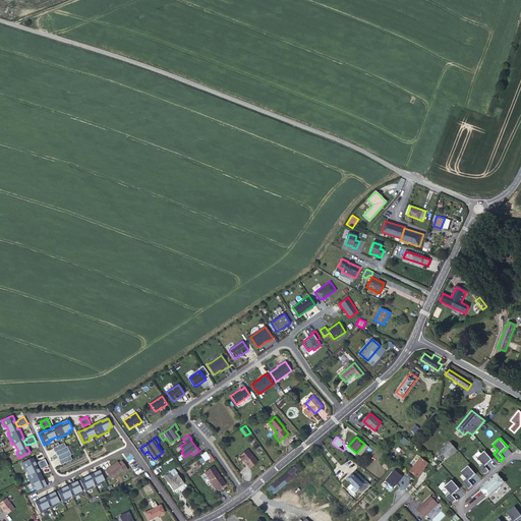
[(405,448),(410,441),(408,439),(402,446),(403,447),(404,446),(405,448)]
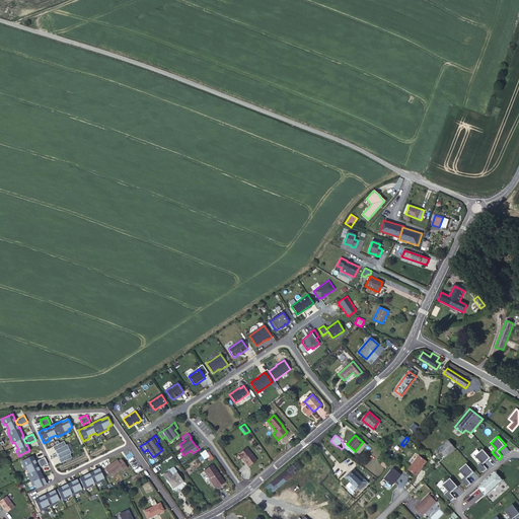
[(72,457),(64,441),(59,443),(58,440),(55,442),(56,444),(53,446),(56,452),(52,454),(53,457),(57,456),(60,462),(72,457)]
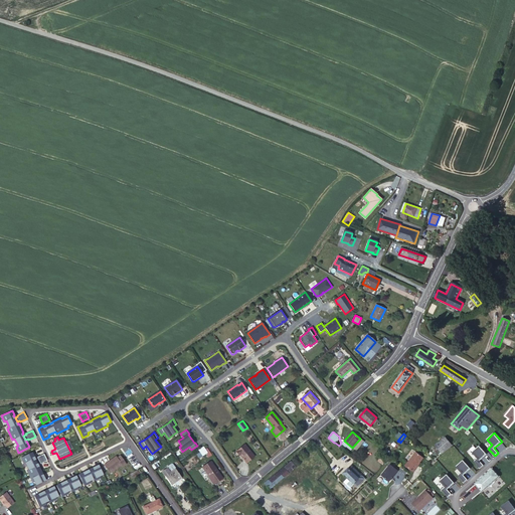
[(442,455),(453,446),(446,438),(435,446),(442,455)]
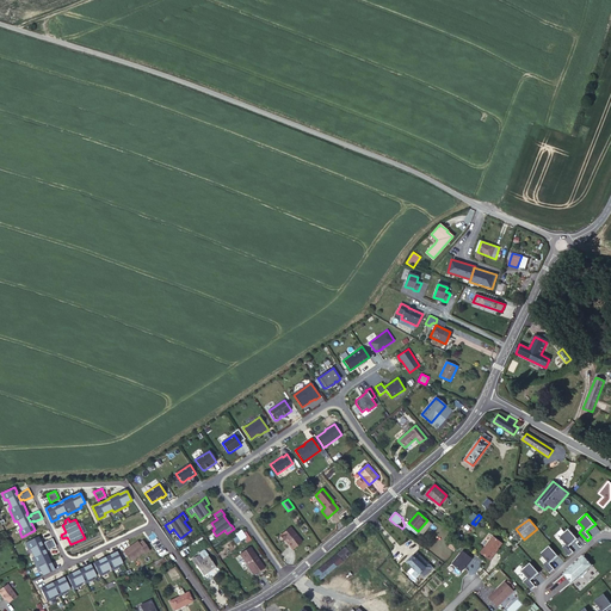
[(427,520),(418,531),(423,535),(431,524),(427,520)]
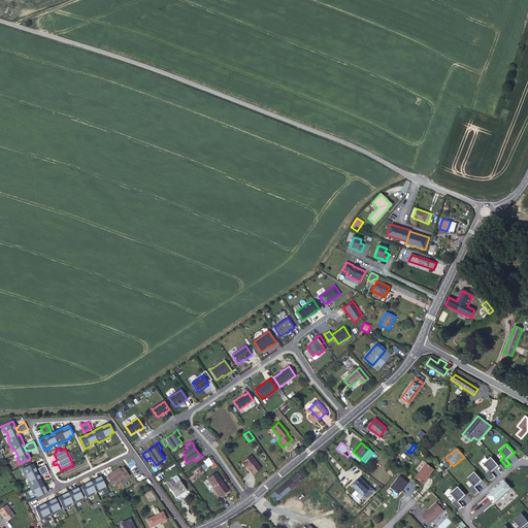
[(261,468),(251,456),(242,462),(253,474),(261,468)]
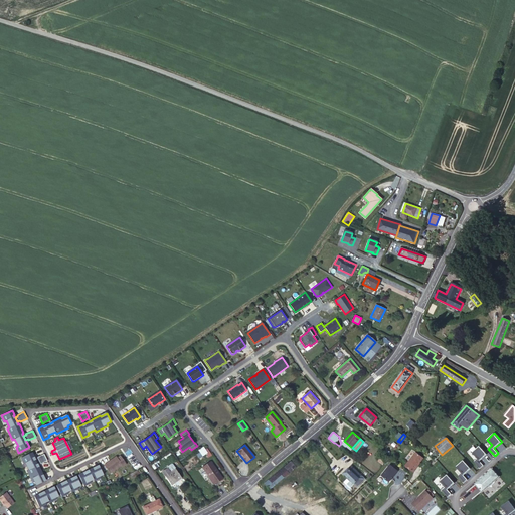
[(202,456),(208,452),(203,446),(198,450),(202,456)]
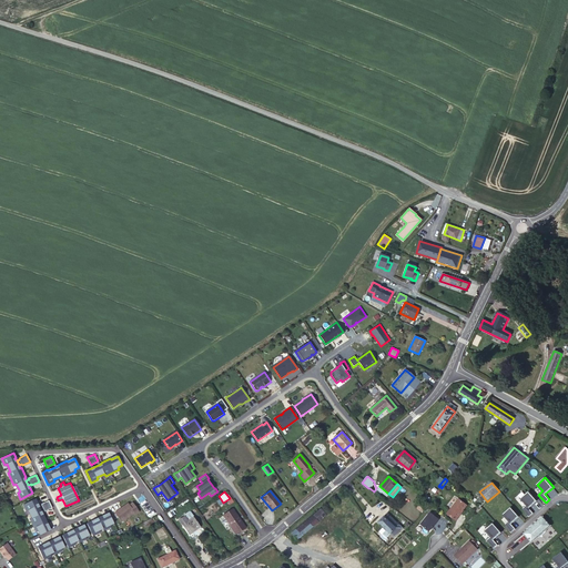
[(537,500),(529,492),(521,498),(527,505),(523,508),(530,516),(534,513),(529,508),(537,500)]
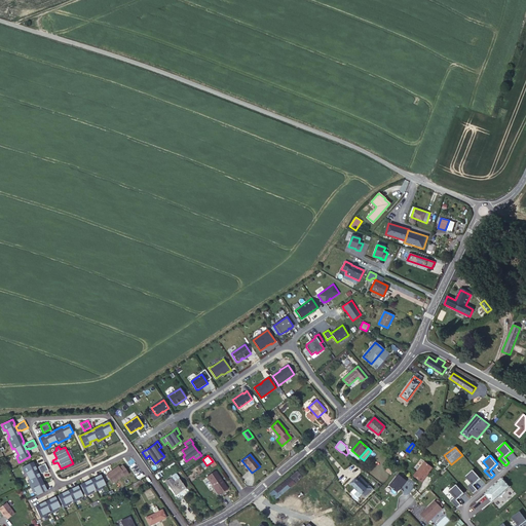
[(32,461),(21,466),(24,473),(26,472),(30,479),(28,480),(33,492),(35,491),(37,495),(45,491),(42,485),(43,484),(39,476),(38,476),(34,466),(35,466),(32,461)]
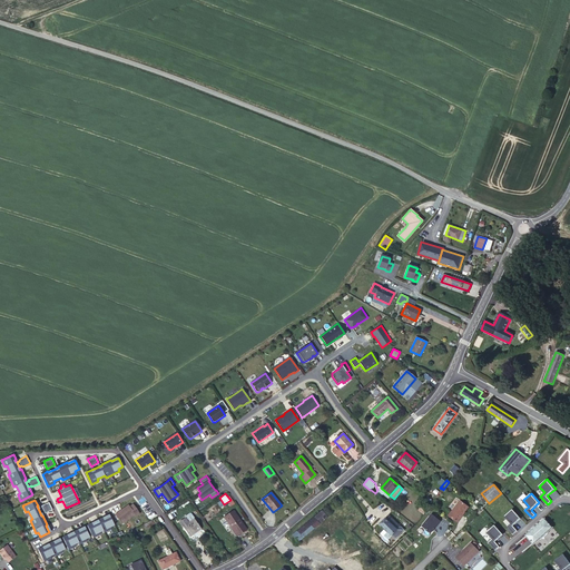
[(461,501),(451,512),(460,519),(463,516),(462,516),(469,507),(461,501)]
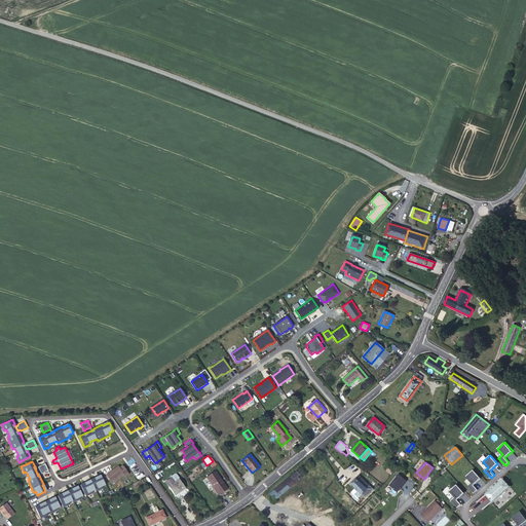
[(44,463),(37,466),(41,473),(47,470),(44,463)]
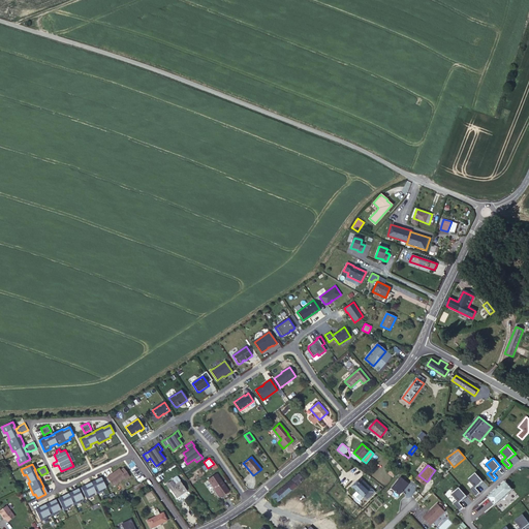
[(159,479),(172,472),(169,467),(156,474),(159,479)]
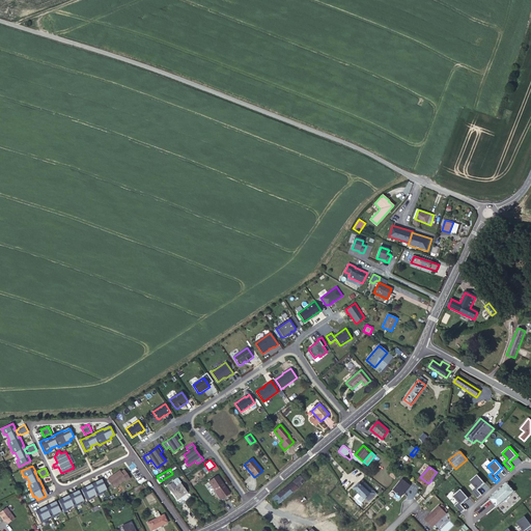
[(130,478),(124,470),(121,472),(120,471),(108,479),(113,487),(126,479),(127,481),(130,478)]
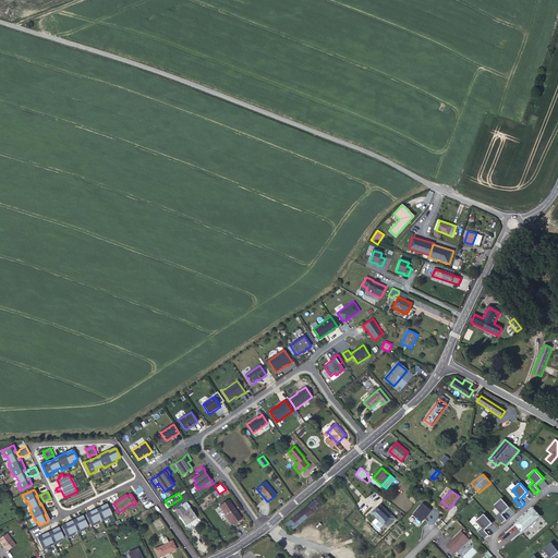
[(414,494),(410,499),(415,504),(420,498),(414,494)]
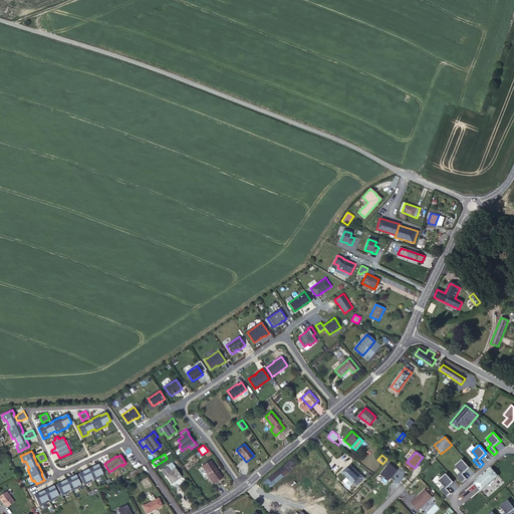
[(211,459),(202,465),(208,475),(209,474),(210,476),(209,477),(213,483),(222,477),(211,459)]
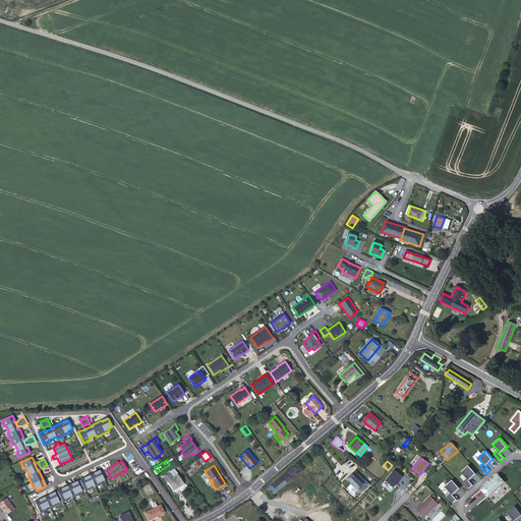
[(477,474),(469,465),(462,471),(467,477),(463,480),(470,488),(473,485),(469,480),(477,474)]
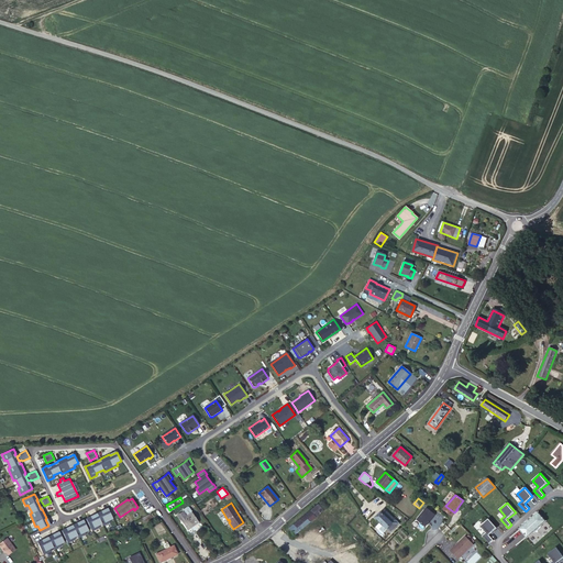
[(318,505),(289,528),(294,534),(322,510),(318,505)]
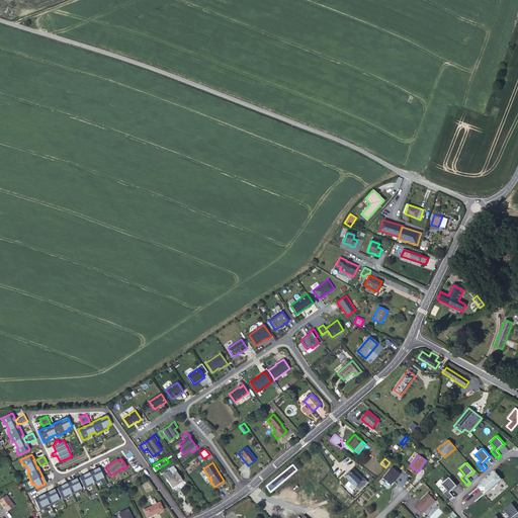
[(383,479),(392,485),(395,482),(394,481),(396,479),(396,480),(401,473),(393,467),(383,479)]
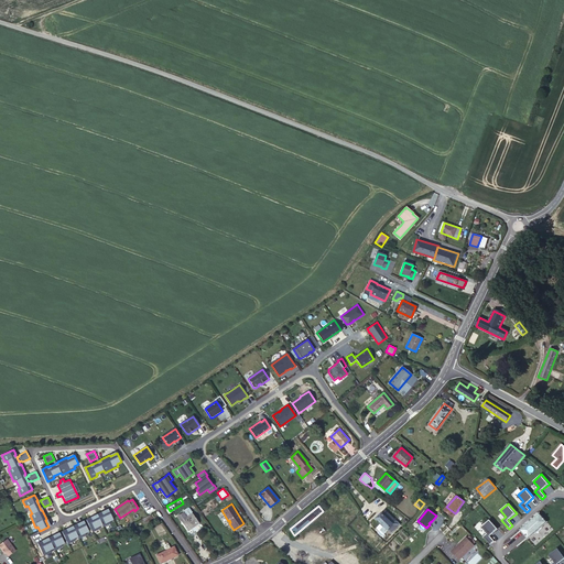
[(91,518),(86,520),(93,532),(100,529),(99,527),(102,524),(104,527),(111,523),(110,521),(114,519),(109,510),(102,513),(102,512),(97,514),(98,516),(91,518)]
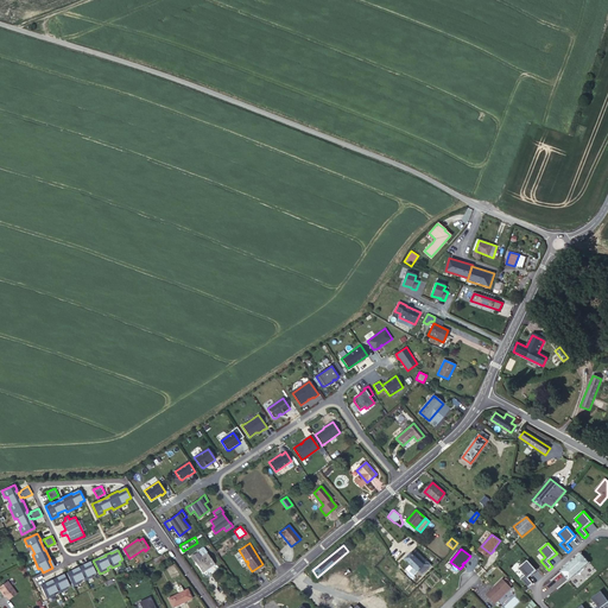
[(422,575),(431,565),(416,550),(415,550),(406,558),(422,575)]
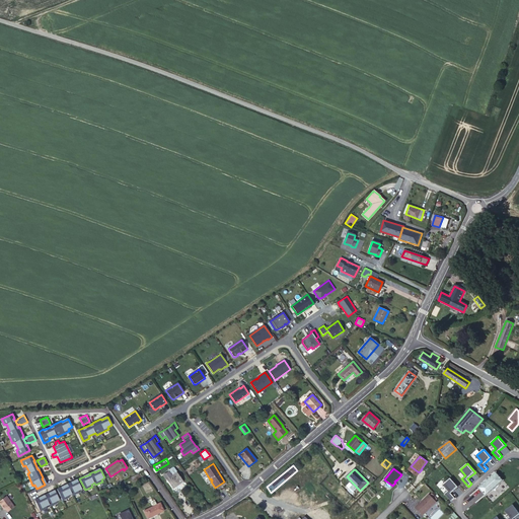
[(182,482),(176,472),(166,479),(172,489),(182,482)]
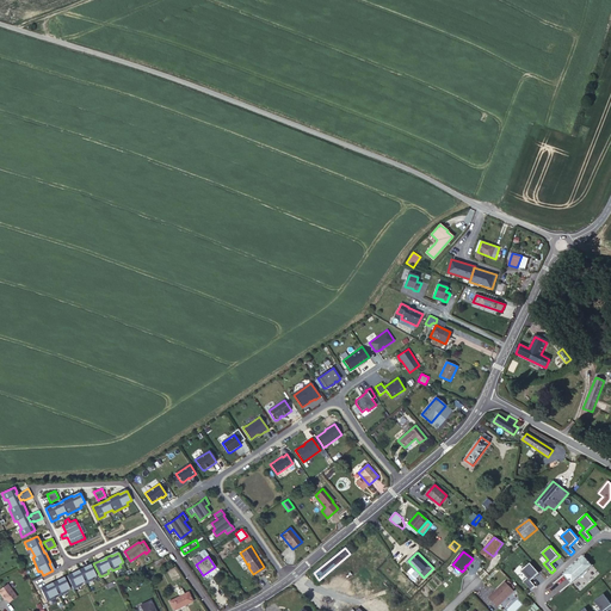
[(584,556),(563,574),(572,584),(592,565),(584,556)]
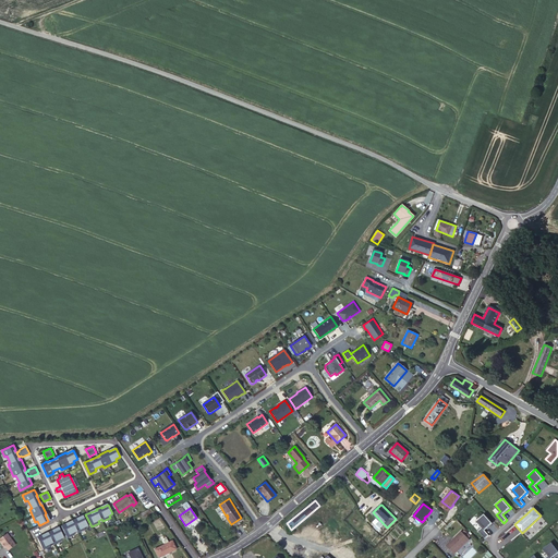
[(489,535),(485,530),(493,523),(485,513),(477,520),(483,526),(478,531),(486,538),(489,535)]
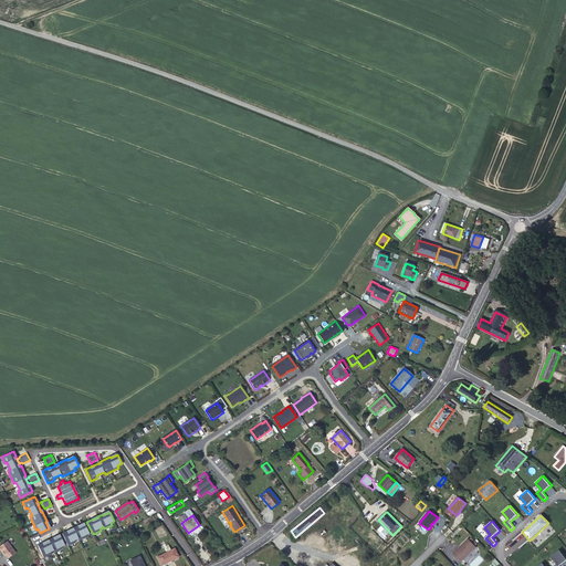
[(67,531),(62,533),(69,546),(76,542),(75,540),(79,538),(80,541),(86,536),(85,535),(90,533),(85,523),(79,526),(73,528),(74,528),(67,532),(67,531)]
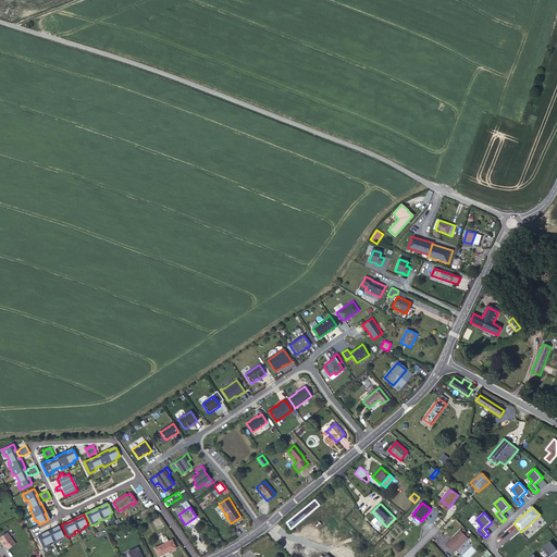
[(42,534),(37,536),(44,548),(50,545),(49,543),(53,542),(53,544),(61,540),(60,537),(64,536),(60,527),(53,530),(52,529),(48,531),(49,532),(42,535),(42,534)]
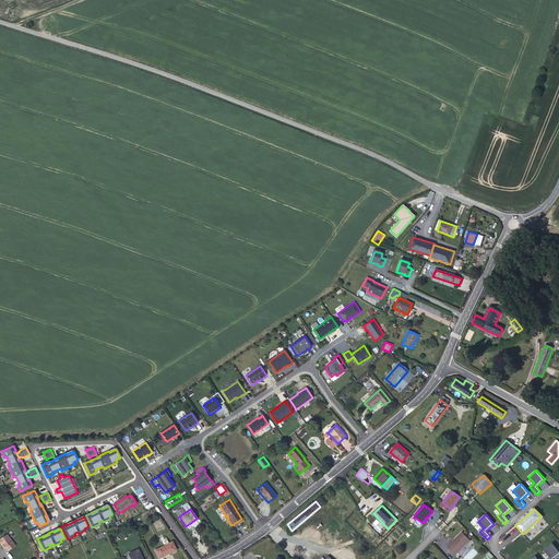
[(462,533),(451,544),(450,543),(447,546),(455,555),(470,540),(468,539),(471,537),(465,532),(463,534),(462,533)]
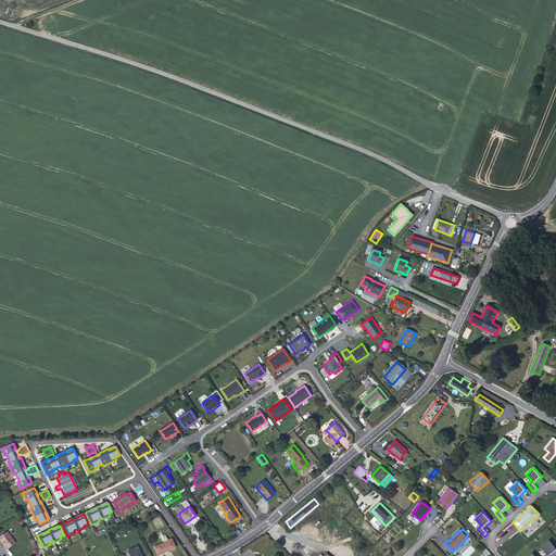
[(7,532),(0,536),(0,540),(4,545),(5,545),(8,548),(14,544),(7,532)]
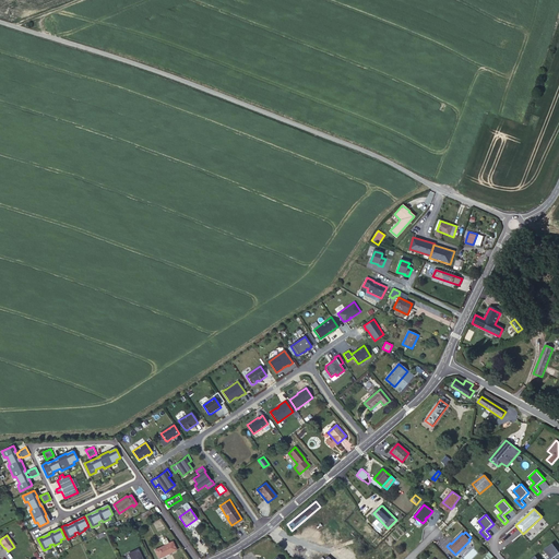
[(551,558),(558,552),(558,551),(552,544),(544,549),(549,556),(545,558),(551,558)]
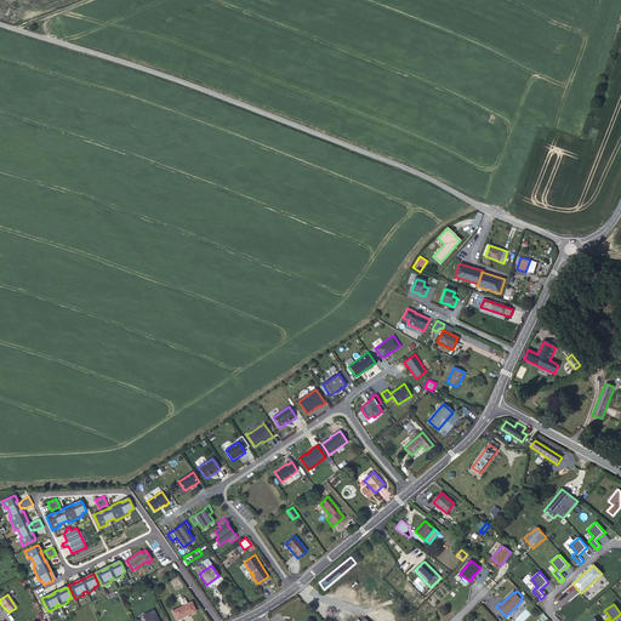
[(184,605),(172,611),(176,620),(189,614),(184,605)]
